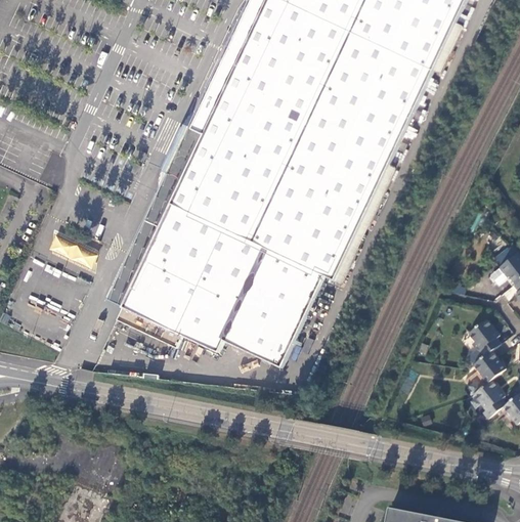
[(167,204),(114,319),(175,348),(180,336),(217,352),(221,341),(279,367),(322,276),(332,280),(463,0),(248,0),(156,198),(167,204)]
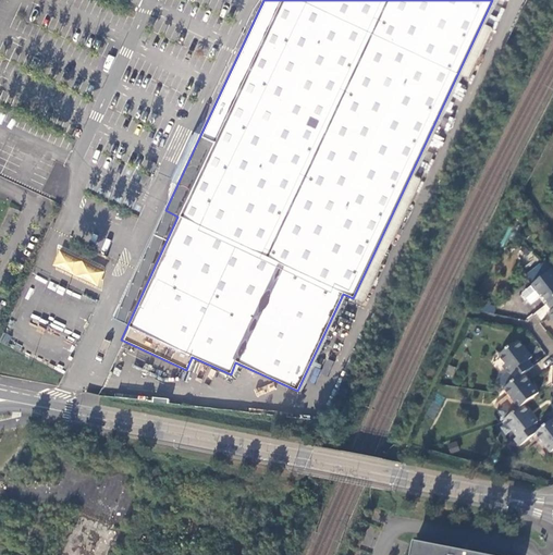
[(198,135),(193,133),(170,183),(175,185),(198,135)]
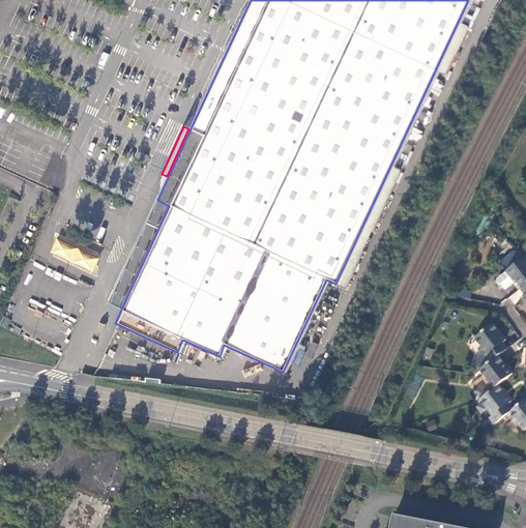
[(519,286),(525,280),(525,257),(523,254),(503,267),(512,279),(513,277),(519,286)]
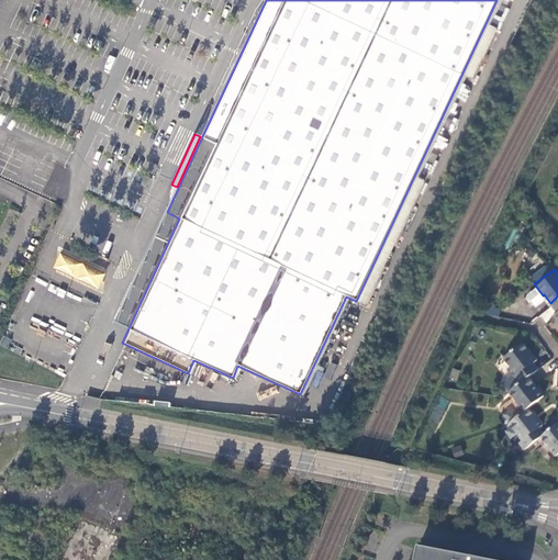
[(525,374),(535,367),(529,360),(534,358),(521,340),(500,356),(513,372),(519,380),(525,374)]
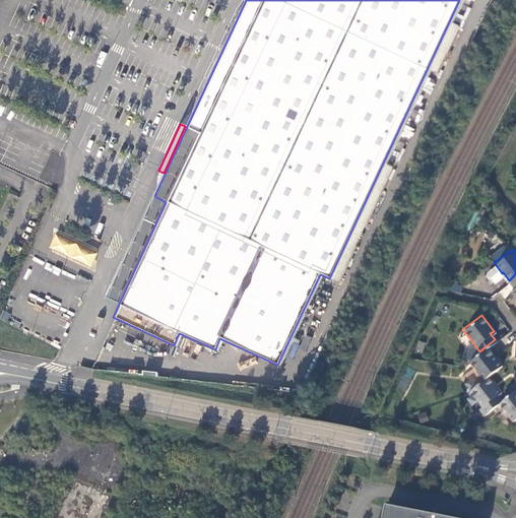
[(479,351),(474,344),(470,347),(475,353),(479,351)]
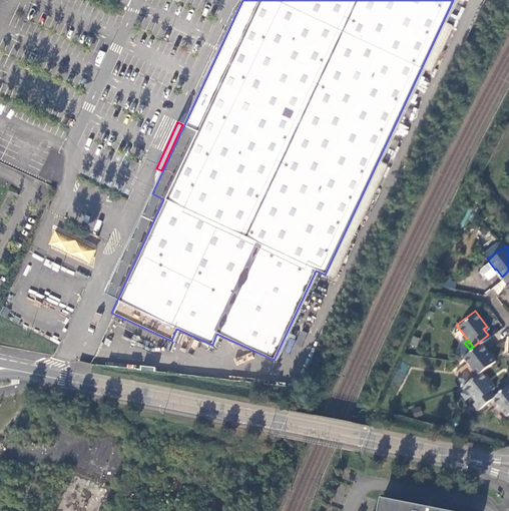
[(479,370),(493,360),(479,342),(473,347),(469,349),(461,356),(475,374),(479,370)]
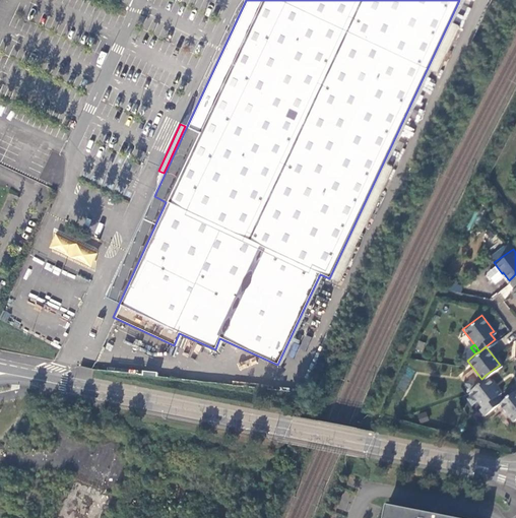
[(481,379),(467,390),(479,405),(485,411),(497,401),(499,399),(495,393),(499,391),(486,375),(481,379)]
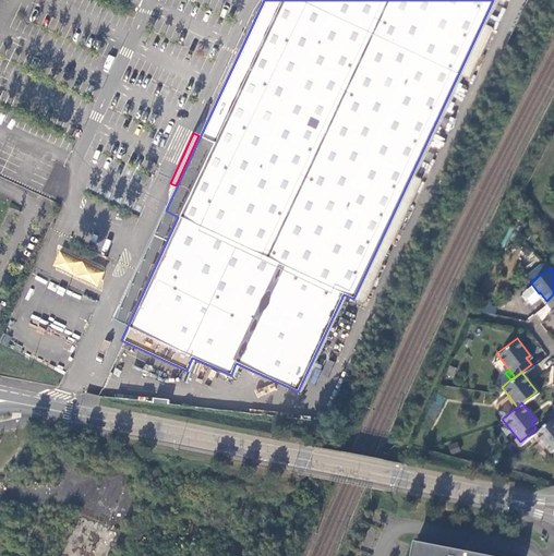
[(553,446),(553,418),(553,417),(536,428),(533,431),(549,450),(553,446)]
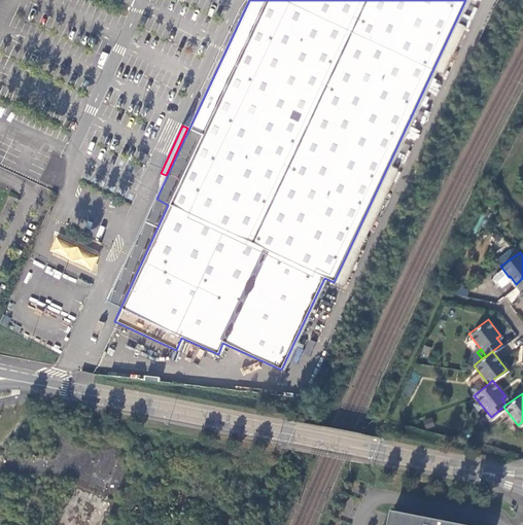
[(482,413),(487,419),(491,417),(486,411),(482,413)]
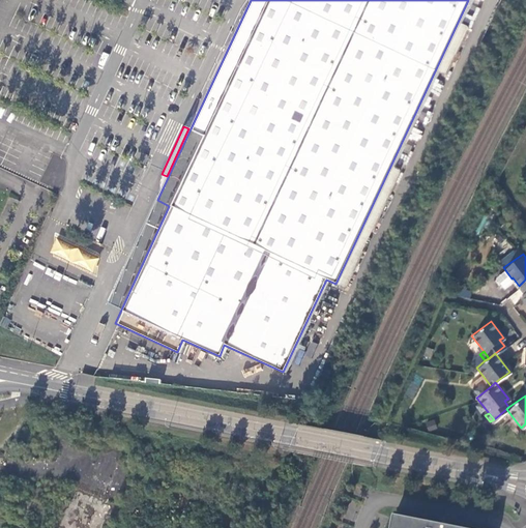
[(48,527),(105,527),(115,505),(66,485),(48,527)]
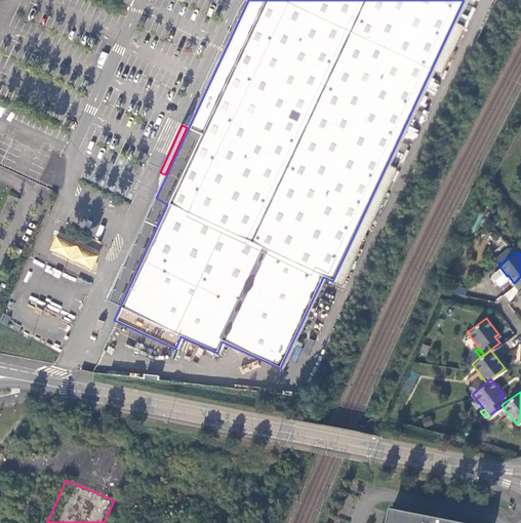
[(467,522),(389,508),(383,522),(467,522)]
